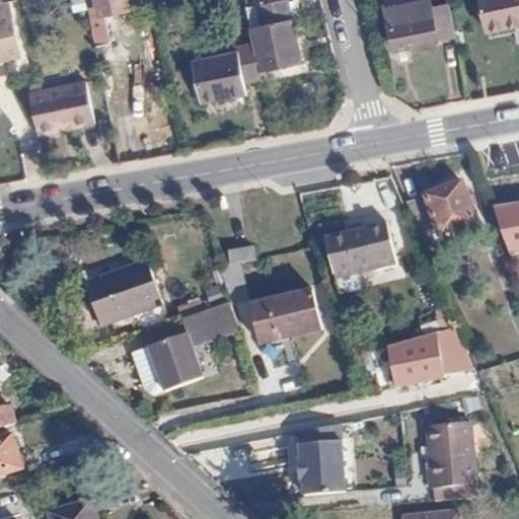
[(97,0),(85,0),(95,46),(109,44),(105,24),(103,14),(100,16),(97,0)]
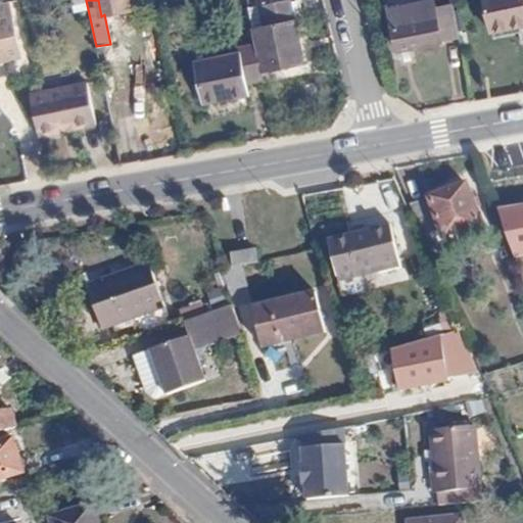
[(131,9),(129,0),(98,0),(101,16),(104,14),(113,13),(131,9)]
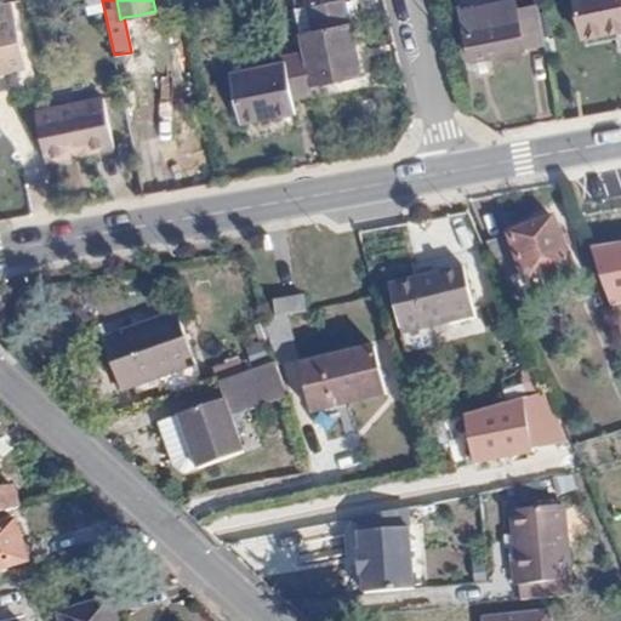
[(312,33),(297,35),(302,55),(309,87),(362,77),(351,23),(347,24),(342,0),(341,0),(307,7),(312,33)]
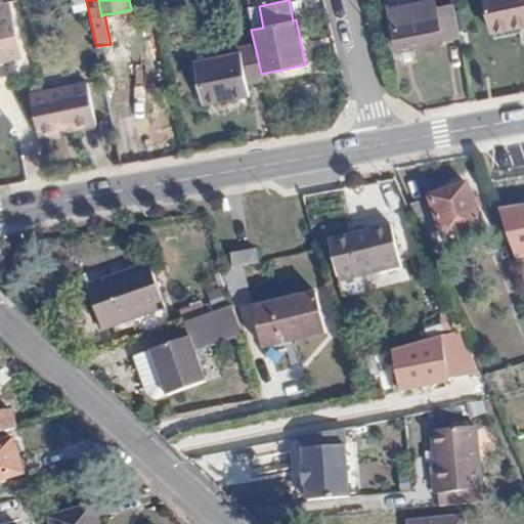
[(523,25),(523,0),(484,0),(491,32),(523,25)]
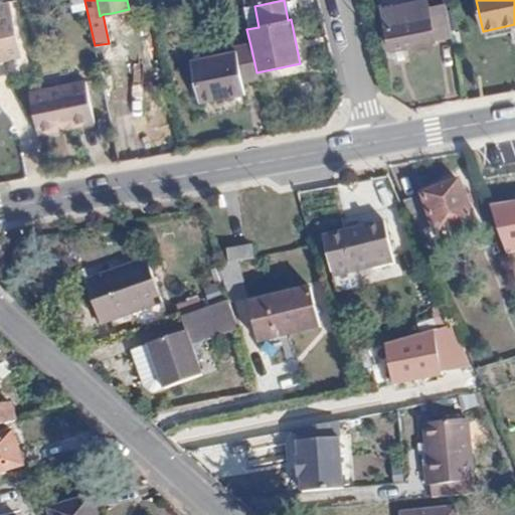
[(0,58),(20,54),(11,14),(9,2),(0,3),(0,58)]
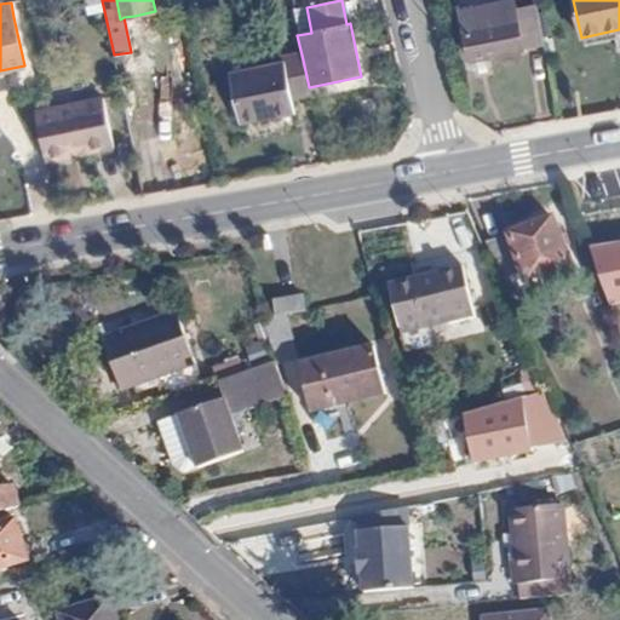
[(470,61),(545,46),(537,5),(515,10),(516,22),(465,33),(470,61)]
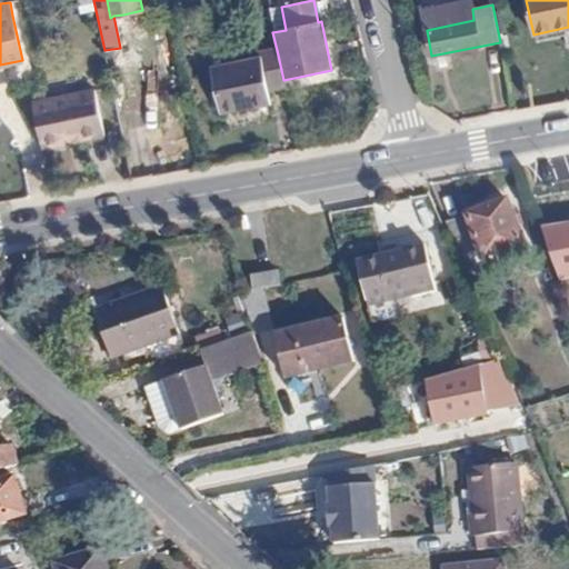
[(113,16),(116,27),(126,26),(123,15),(113,16)]
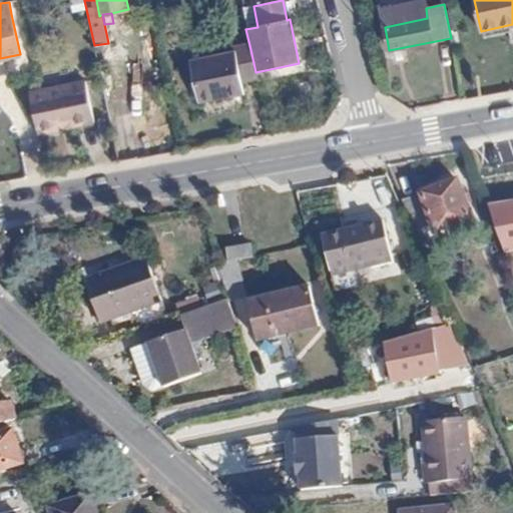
[(243,95),(241,84),(239,76),(255,72),(249,45),(232,49),(233,54),(190,62),(197,104),(243,95)]
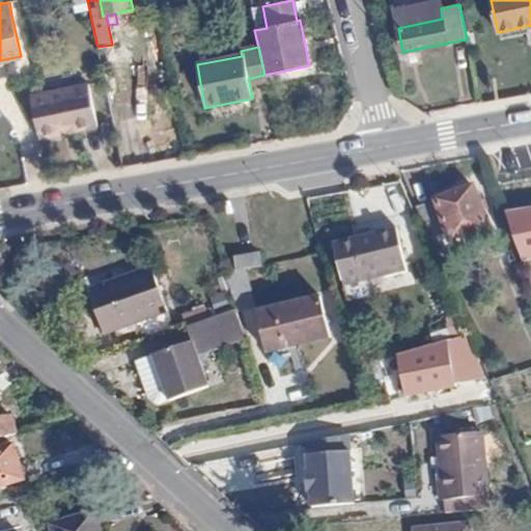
[(250,87),(267,84),(264,75),(248,79),(250,87)]
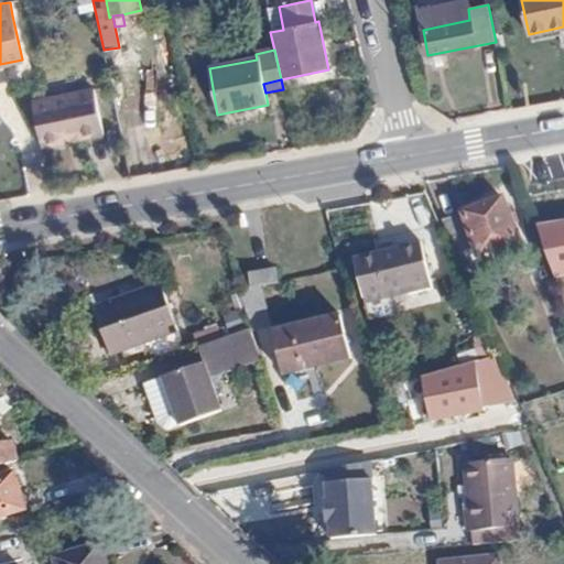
[(95,87),(33,101),(43,147),(65,141),(65,137),(74,134),(76,139),(105,132),(95,87)]
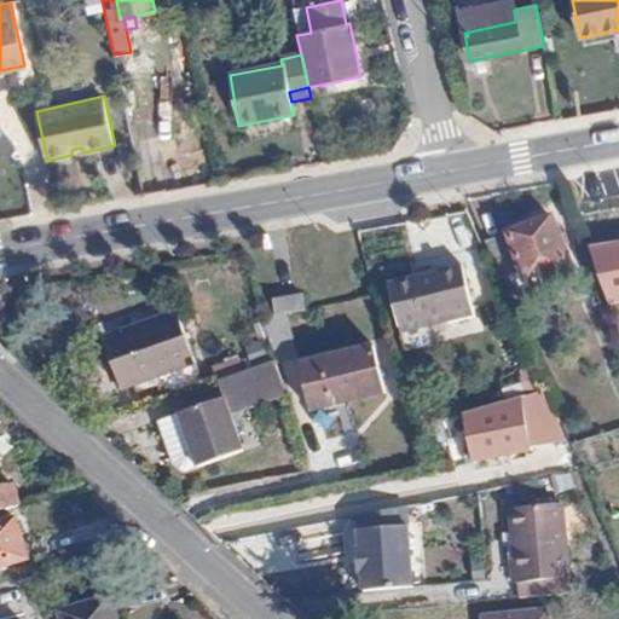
[(555,218),(486,242),(501,278),(522,272),(525,281),(532,278),(565,267),(571,265),(555,218)]
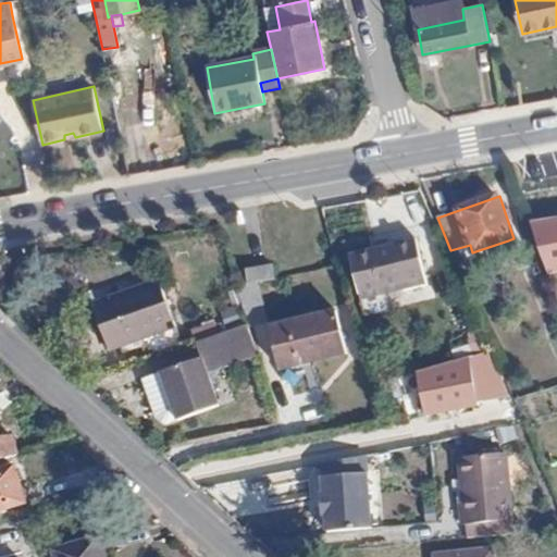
[(399,274),(400,281),(423,274),(412,232),(349,248),(359,285),(399,274)]
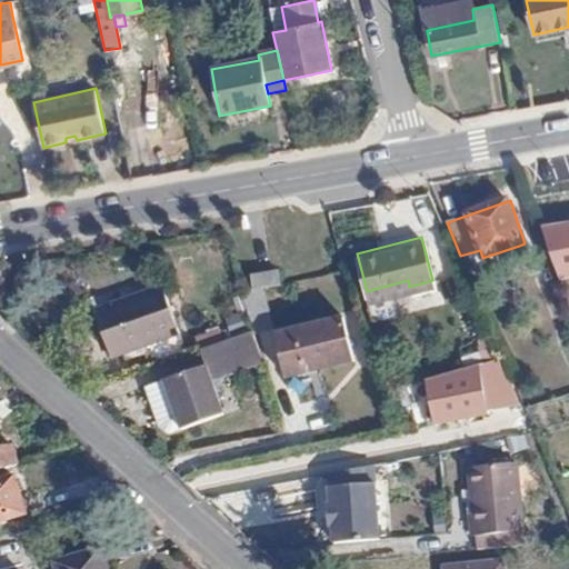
[(521,251),(519,246),(489,256),(492,266),(497,267),(519,259),(521,256),(521,251)]
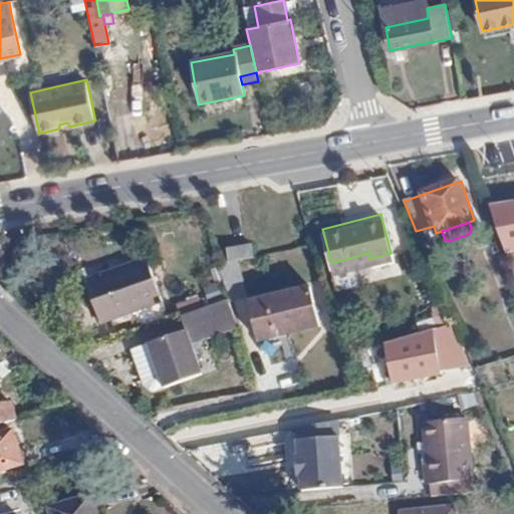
[(253,255),(252,245),(228,249),(230,259),(253,255)]
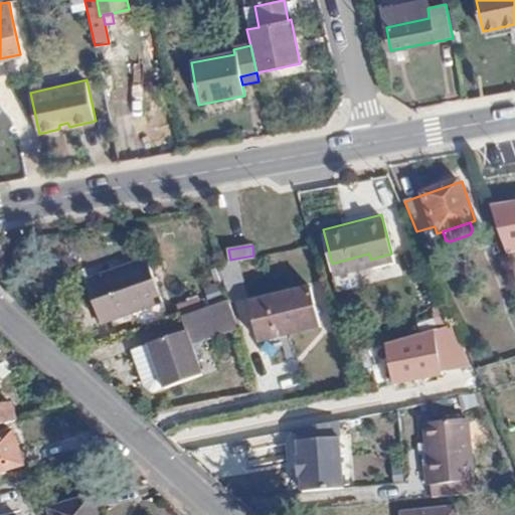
[(334,269),(370,260),(369,253),(332,264),(334,269)]
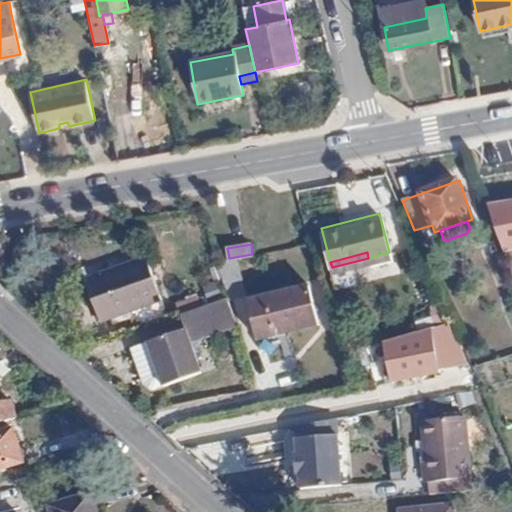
[(134,311),(162,301),(146,258),(85,279),(100,322),(134,311)]
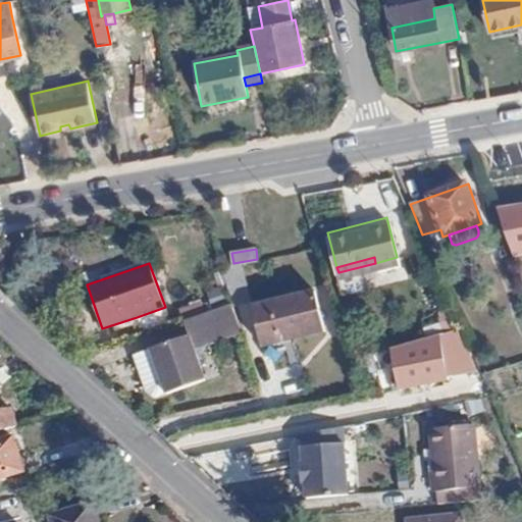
[(256,310),(267,351),(292,344),(328,333),(316,294),(256,310)]
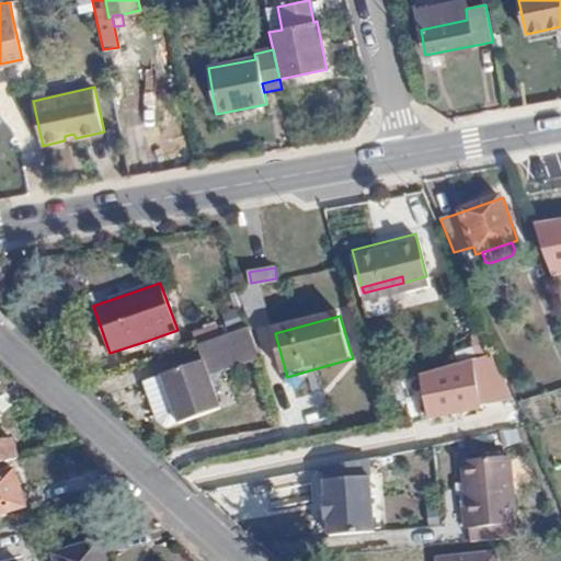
[(206,376),(261,357),(250,327),(195,346),(202,362),(142,381),(155,421),(167,428),(217,410),(206,376)]
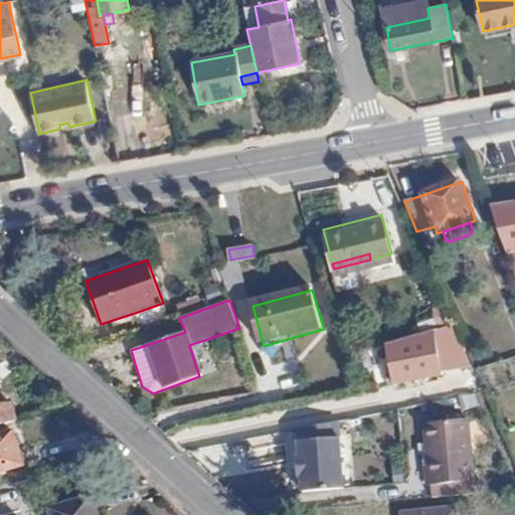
[(167,317),(163,303),(135,313),(140,327),(167,317)]
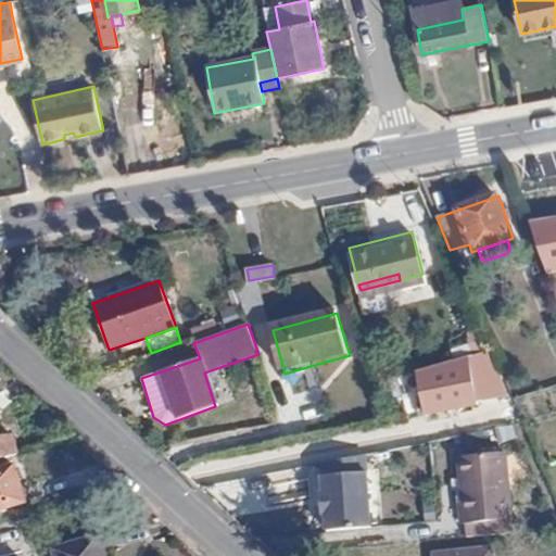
[(477,404),(468,355),(416,371),(425,414),(477,404)]
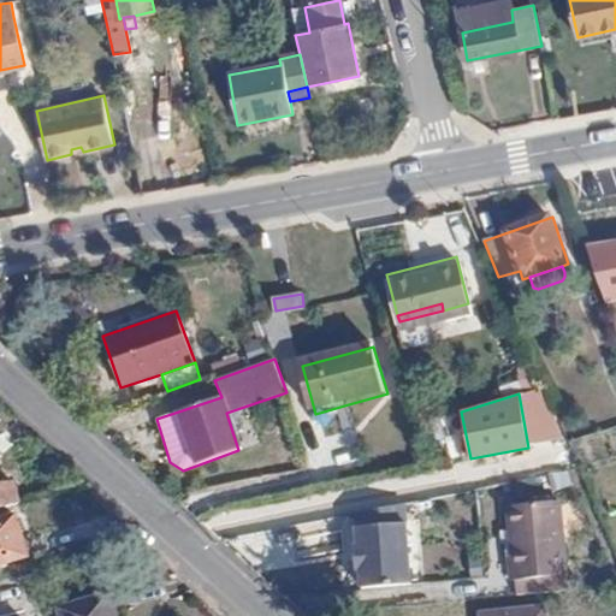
[(344,406),(315,414),(318,425),(347,418),(344,406)]
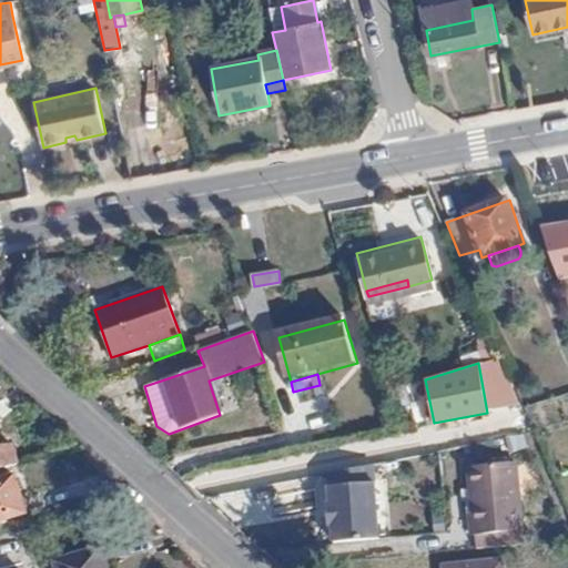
[(0,469),(19,466),(14,446),(0,449),(0,469)]
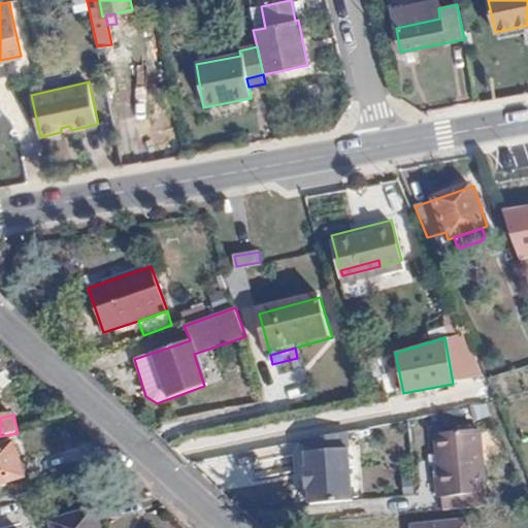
[(438,510),(482,505),(475,422),(431,426),(433,444),(435,471),(432,472),(433,490),(437,490),(438,510)]
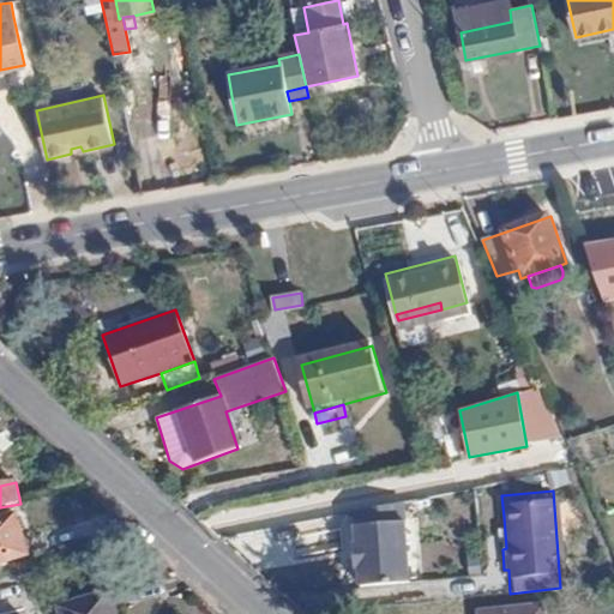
[(356,570),(357,588),(407,582),(402,518),(401,501),(351,512),(353,528),(354,545),(349,546),(351,570),(356,570)]
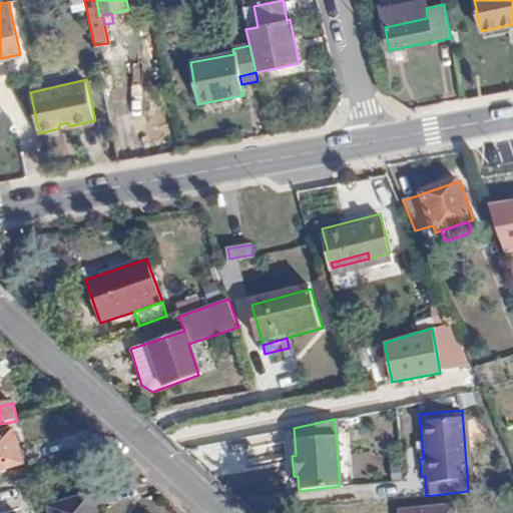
[(0,470),(24,463),(14,432),(0,436),(0,470)]
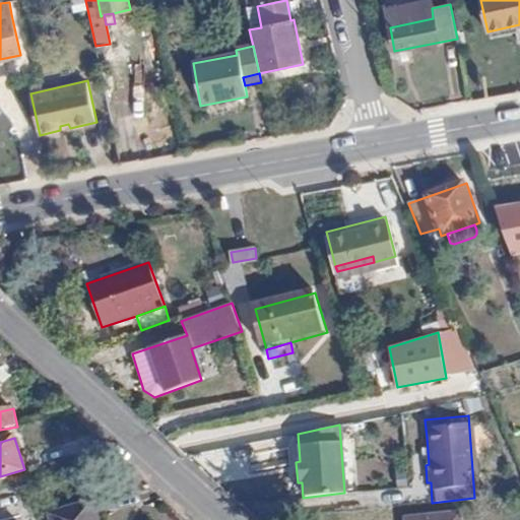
[(52,519),(99,519),(93,502),(51,515),(52,519)]
